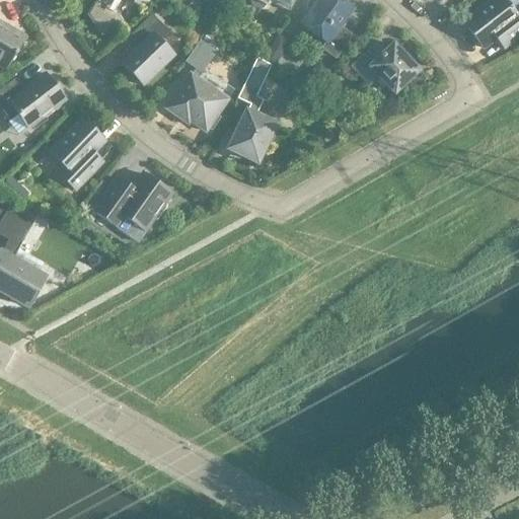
[(96,0),(88,15),(101,34),(121,21),(108,4),(110,0),(96,0)]
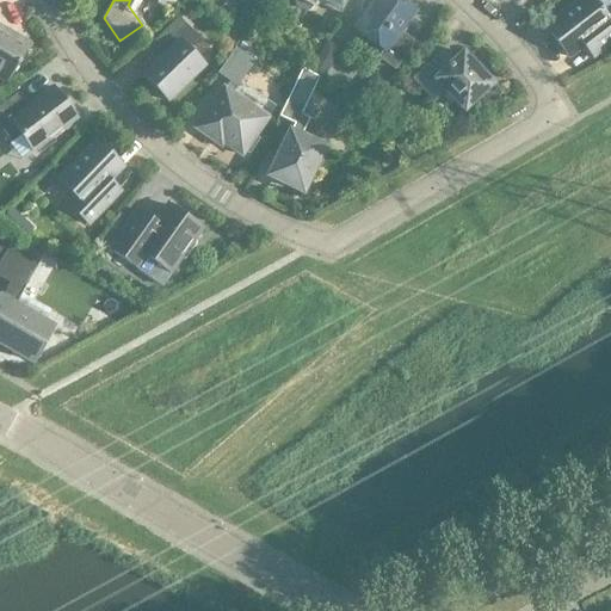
[(156,0),(155,4),(167,11),(178,0),(156,0)]
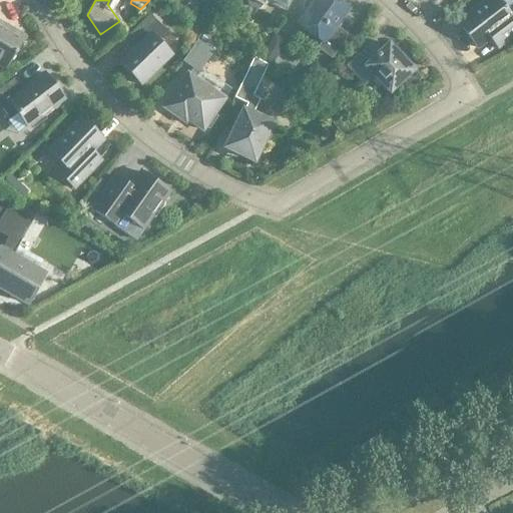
[(246,0),(246,1),(248,6),(257,9),(261,8),(262,4),(264,5),(266,1),(285,9),(289,0),(246,0)]
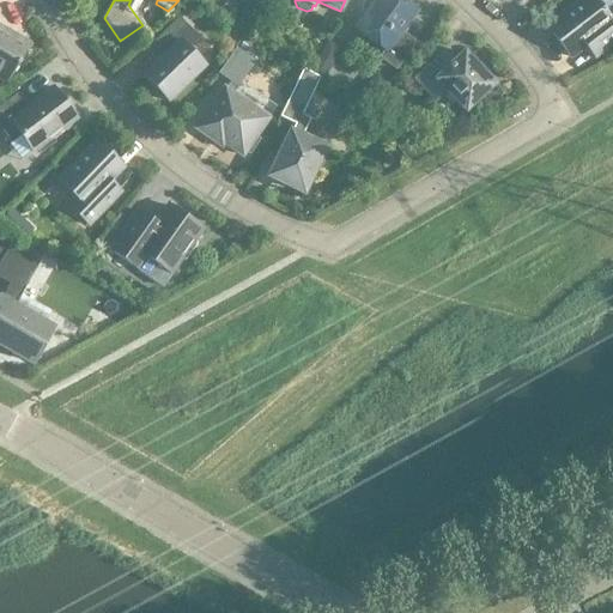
[(413,43),(402,35),(400,34),(416,11),(400,0),(375,0),(375,1),(369,1),(365,2),(362,6),(362,11),(364,17),(354,29),(386,52),(381,58),(395,68),(413,43)]
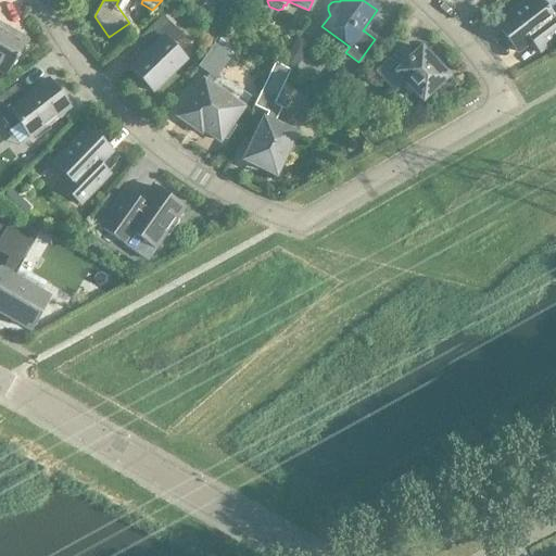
[(555,5),(547,12),(538,0),(527,0),(495,24),(517,52),(529,42),(539,55),(541,54),(540,53),(555,40),(555,5)]
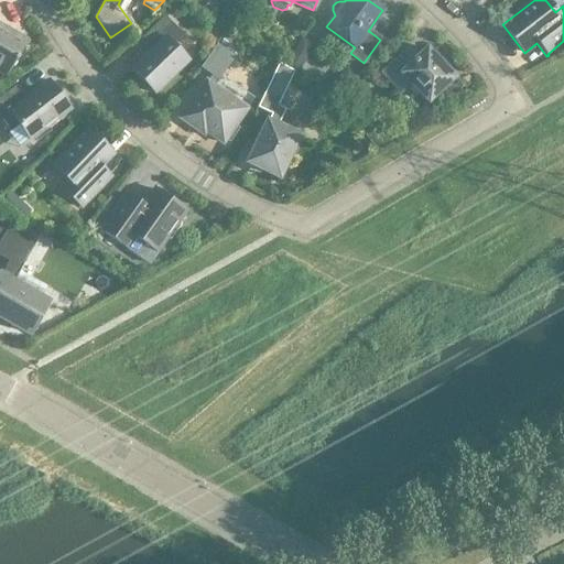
[(172,46),(174,45),(183,35),(164,17),(141,39),(152,50),(131,69),(142,80),(141,84),(142,88),(144,90),(148,91),(151,90),(154,94),(187,62),(172,46)]
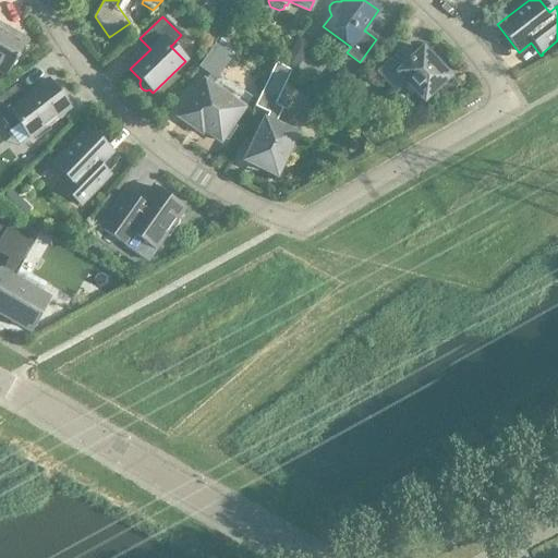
[(216,17),(213,24),(222,28),(227,19),(221,16),(216,17)]
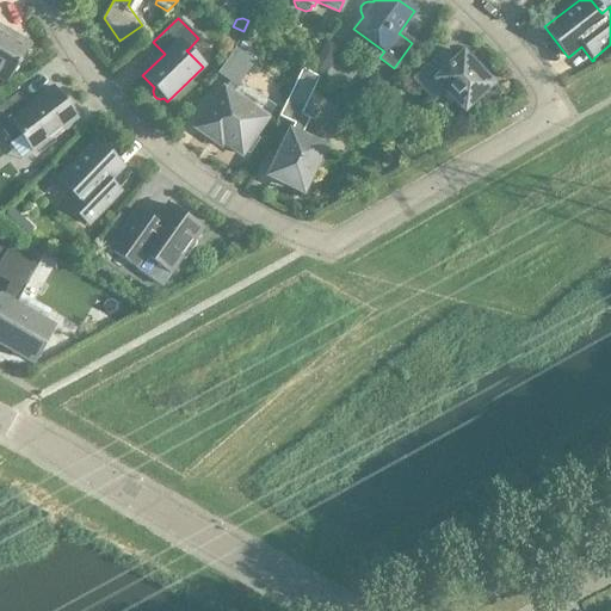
[(24,43),(23,38),(17,35),(13,36),(0,29),(0,78),(6,82),(17,65),(18,66),(19,63),(18,62),(28,45),(24,43)]
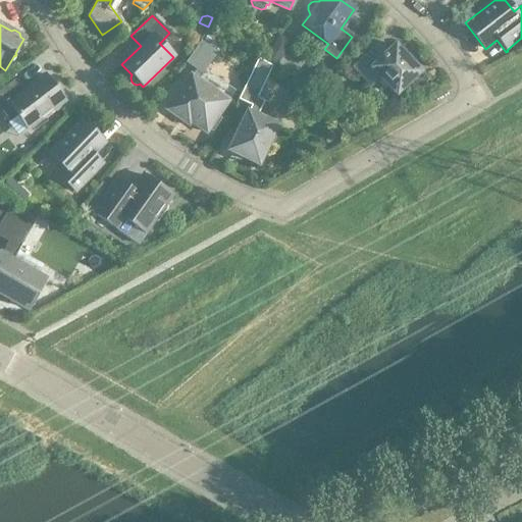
[(220,119),(218,118),(217,117),(228,101),(198,81),(217,52),(201,41),(186,63),(195,69),(167,109),(180,119),(181,118),(183,116),(206,133),(208,128),(211,131),(220,119)]
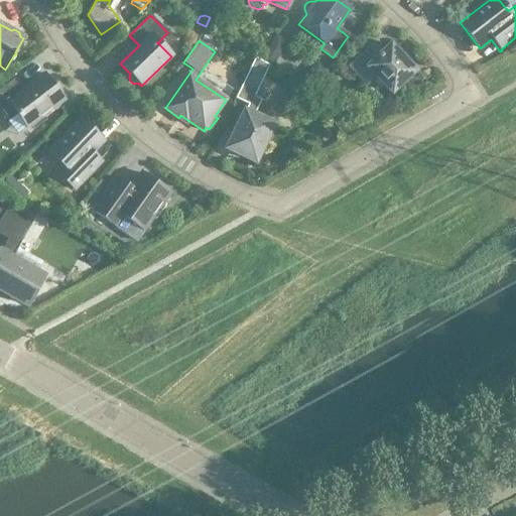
[(383,52),(381,50),(373,41),(347,67),(366,87),(376,78),(391,94),(415,72),(390,45),(383,52)]
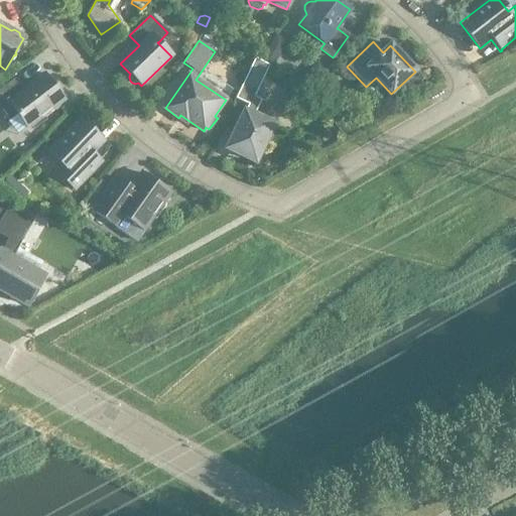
[(268,49),(261,60),(273,68),(279,56),(268,49)]
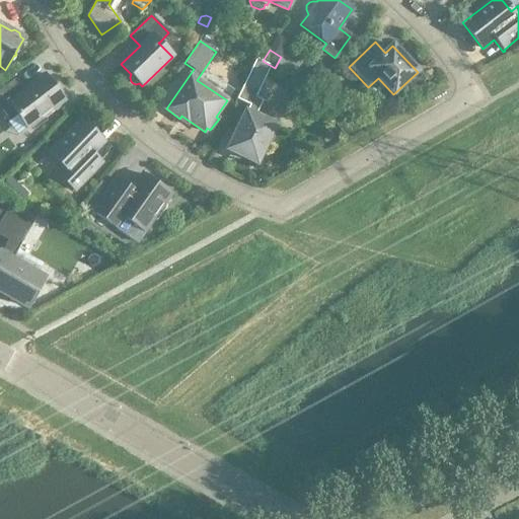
[(255,114),(256,113),(263,101),(255,97),(270,66),(256,58),(236,99),(249,105),(228,149),(256,162),(266,143),(269,144),(278,125),(255,114)]
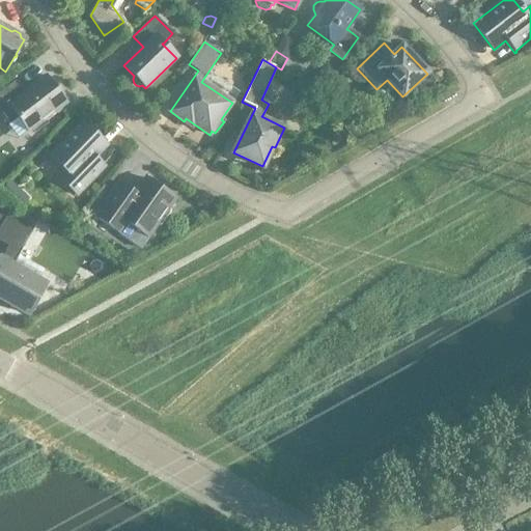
[(23,93),(22,92),(14,82),(0,91),(0,110),(9,122),(17,117),(28,132),(32,129),(34,133),(47,123),(44,120),(66,103),(46,76),(23,93)]
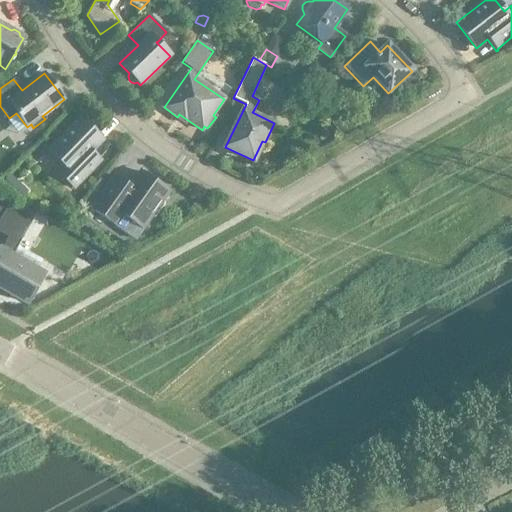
[(327,79),(320,86),(328,94),(335,88),(327,79)]
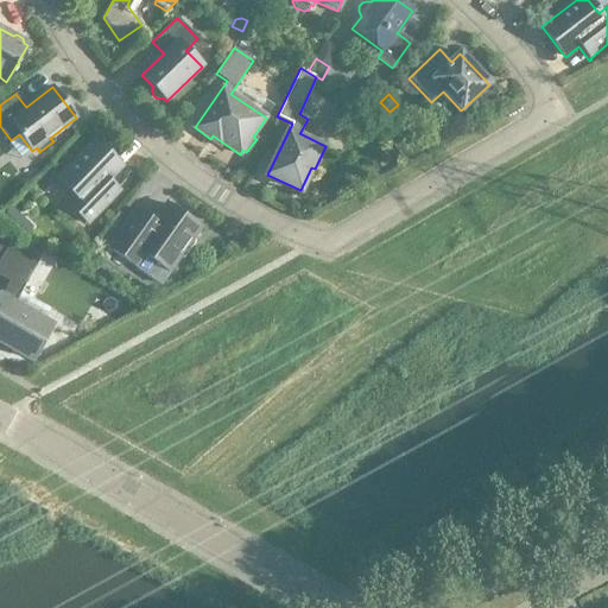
[(94,140),(77,157),(57,178),(75,195),(67,203),(89,225),(120,192),(119,191),(114,196),(106,188),(107,185),(108,181),(121,166),(94,140)]
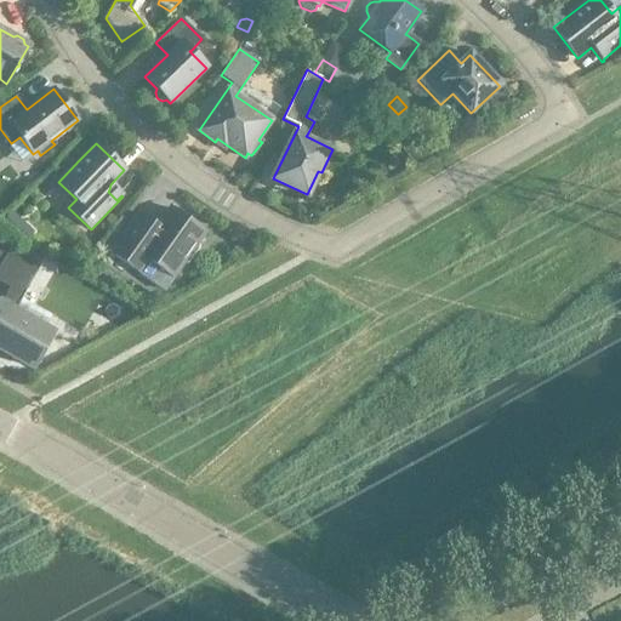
[(146,257),(148,260),(148,261),(172,279),(184,262),(186,262),(198,246),(194,243),(201,232),(203,233),(203,232),(170,208),(169,209),(170,210),(155,229),(152,226),(154,223),(140,214),(112,254),(136,271),(146,257)]
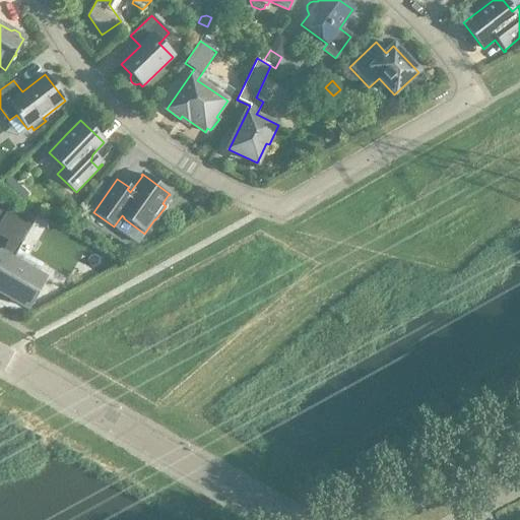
[(18,190),(7,180),(0,187),(10,198),(18,190)]
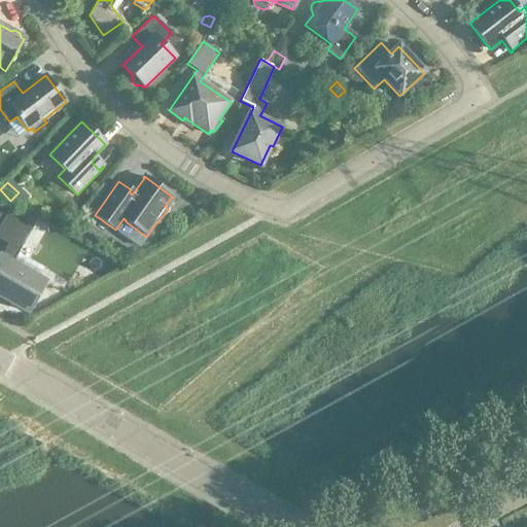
[(0,239),(8,244),(2,255),(0,257),(0,295),(27,312),(43,282),(11,264),(34,224),(9,210),(0,224),(0,239)]
